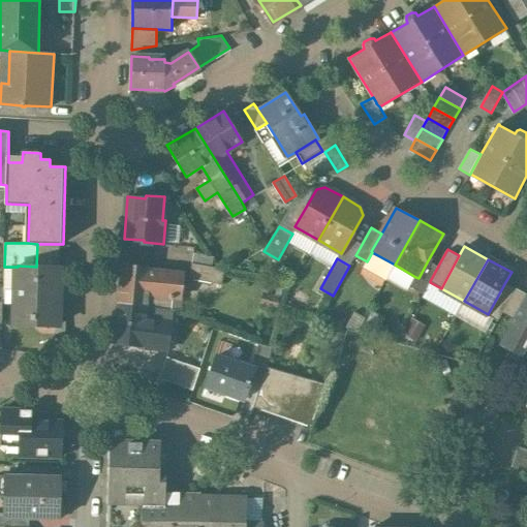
[(428,260),(419,278),(415,277),(410,286),(424,293),(430,282),(430,281),(438,266),(428,260)]
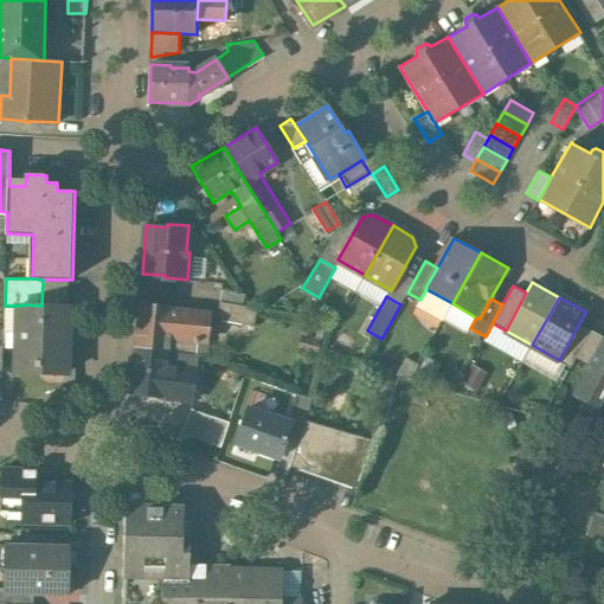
[(258,308),(222,301),(219,317),(256,325),(258,308)]
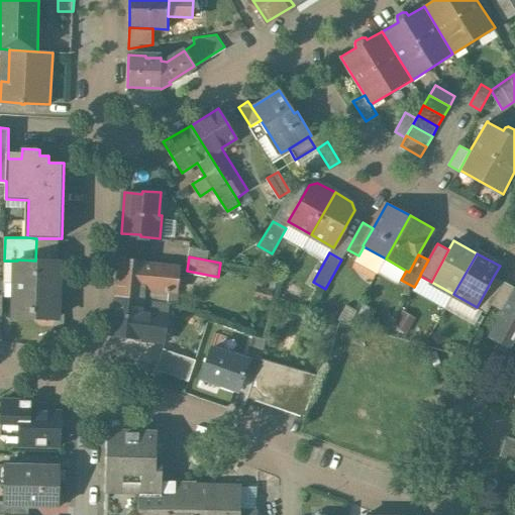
[(146,261),(119,258),(115,295),(137,299),(143,299),(144,287),(169,290),(171,268),(146,265),(146,261)]
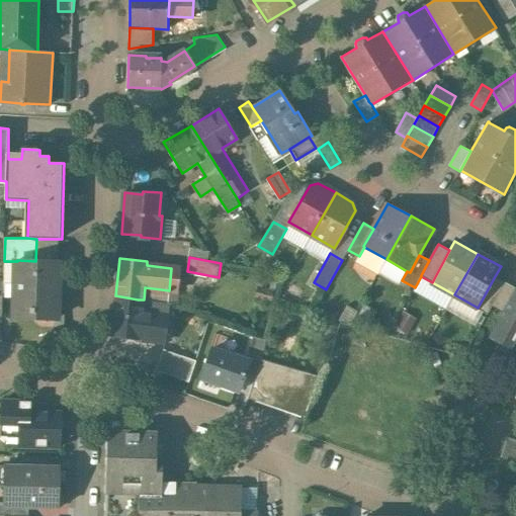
[(35,261),(17,260),(17,261),(15,317),(59,319),(60,262),(35,261)]
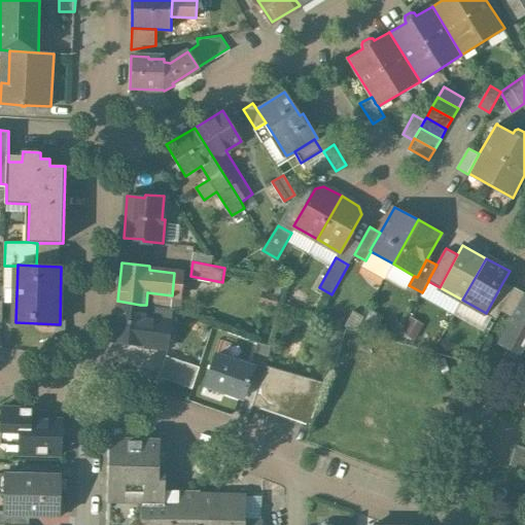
[(515,286),(503,281),(486,313),(496,319),(501,310),(515,286)]
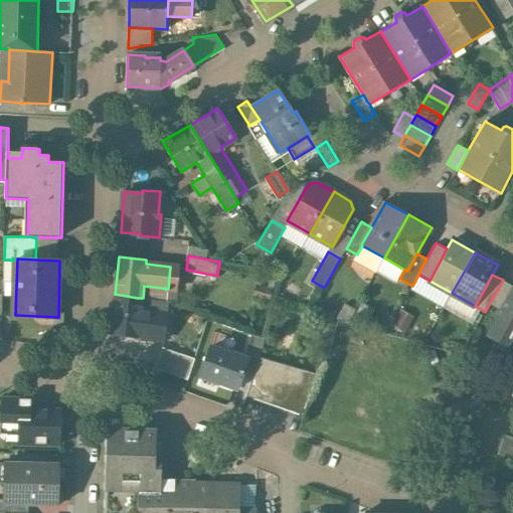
[(503,280),(490,303),(501,309),(512,288),(512,285),(503,280)]
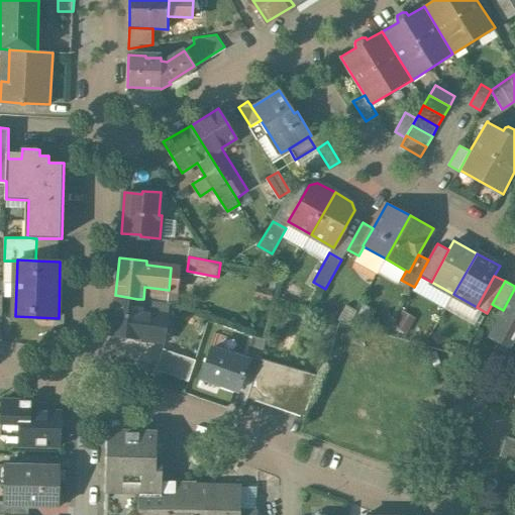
[(514,289),(503,310),(488,336),(508,347),(507,349),(514,353),(514,289)]
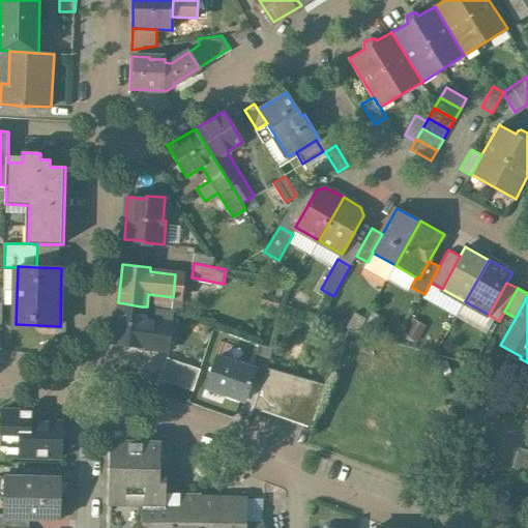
[(147,306),(141,306),(118,302),(115,343),(169,348),(171,310),(147,306)]
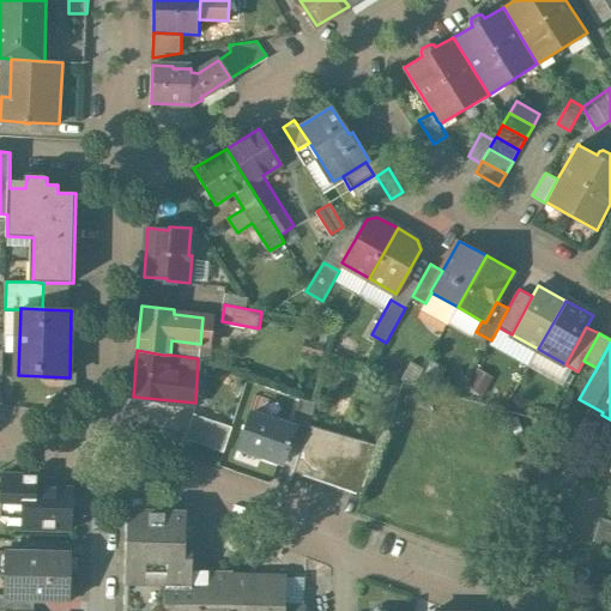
[(301,397),(292,421),(310,427),(316,401),(301,397)]
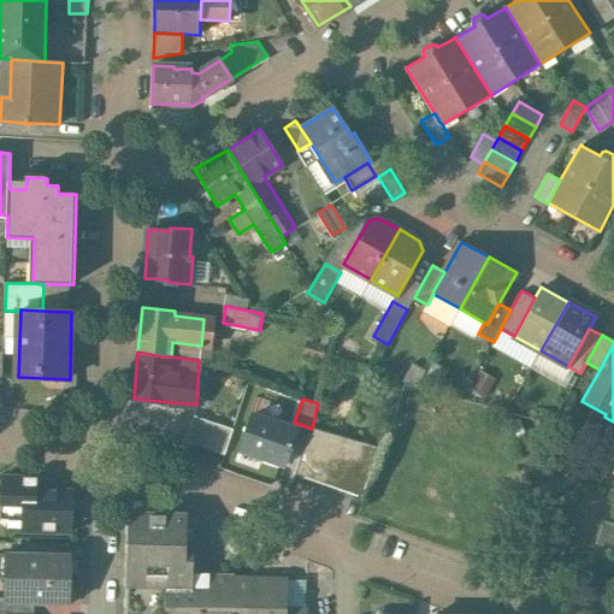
[(194,414),(186,440),(225,454),(234,429),(194,414)]
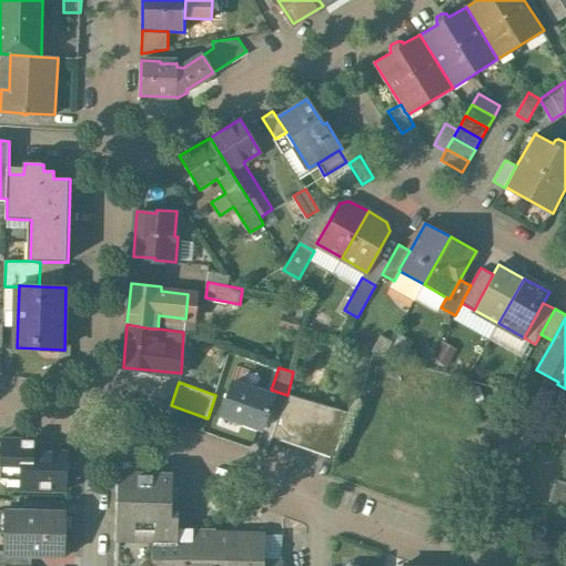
[(274,396),(233,382),(222,413),(263,428),(274,396)]
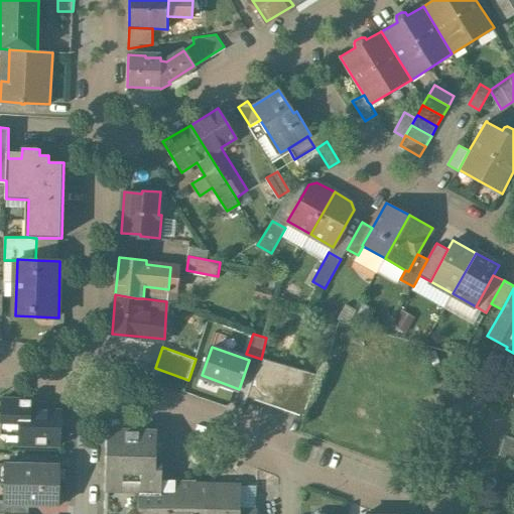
[(317,383),(258,367),(248,396),(305,416),(317,383)]
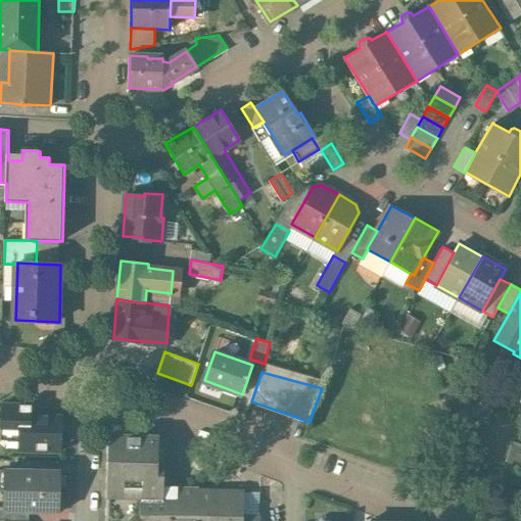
[(33,405),(3,404),(3,427),(20,427),(20,450),(61,451),(62,416),(33,415),(33,405)]
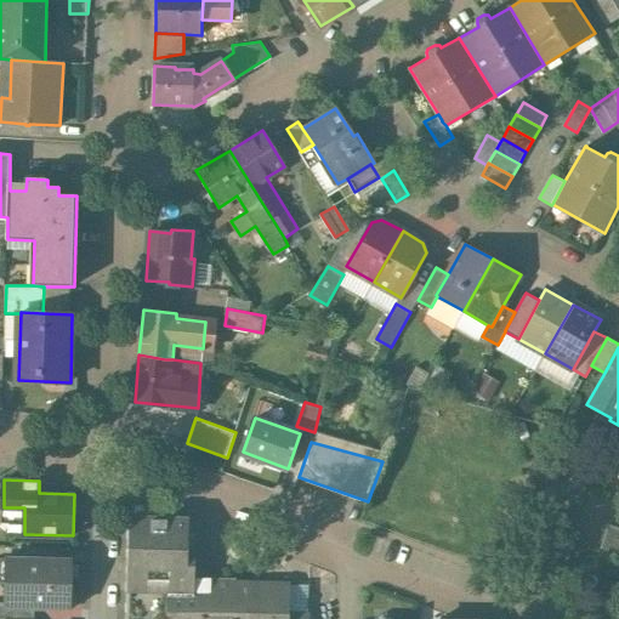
[(188,520),(131,518),(130,579),(194,580),(194,579),(196,539),(188,538),(188,520)]
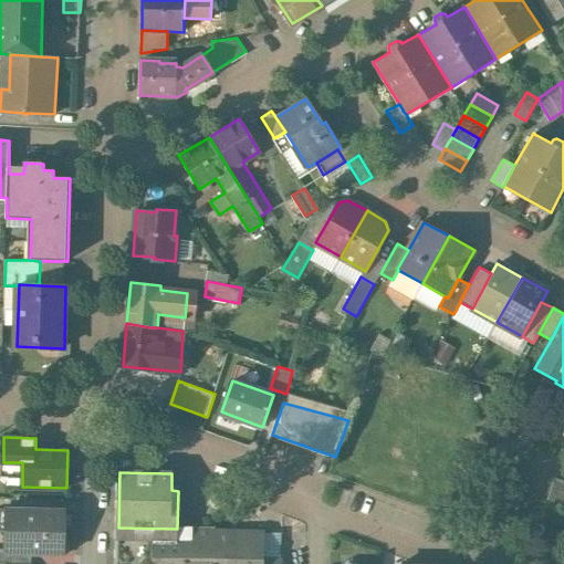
[(563,481),(554,479),(547,499),(563,503),(563,481)]
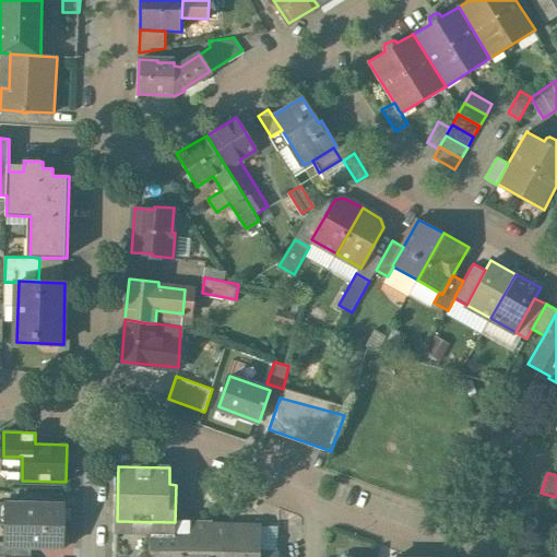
[(64,504),(8,502),(7,542),(7,546),(32,546),(63,547),(64,504)]
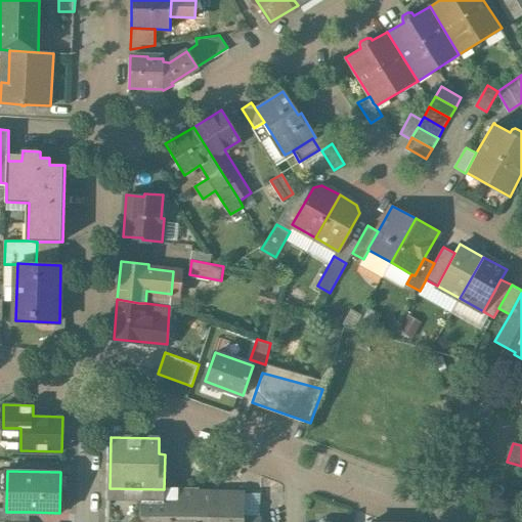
[(164,489),(110,488),(109,519),(129,520),(129,521),(131,521),(140,521),(140,501),(163,501),(164,489)]
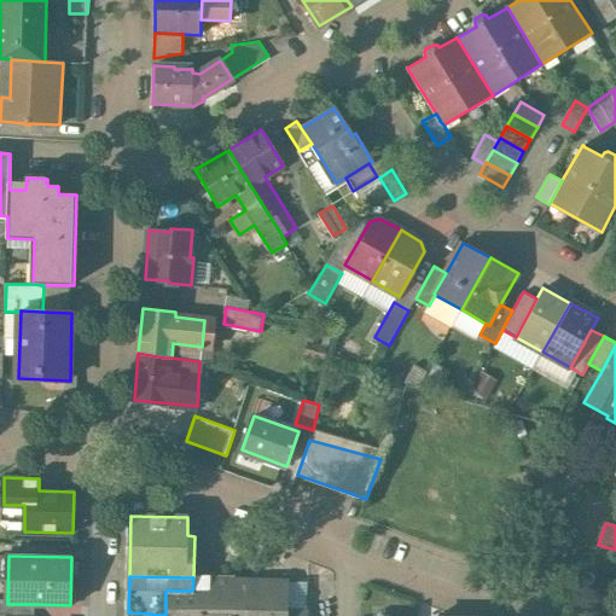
[(236,576),(193,576),(193,577),(192,591),(234,591),(234,580),(236,580),(236,576)]
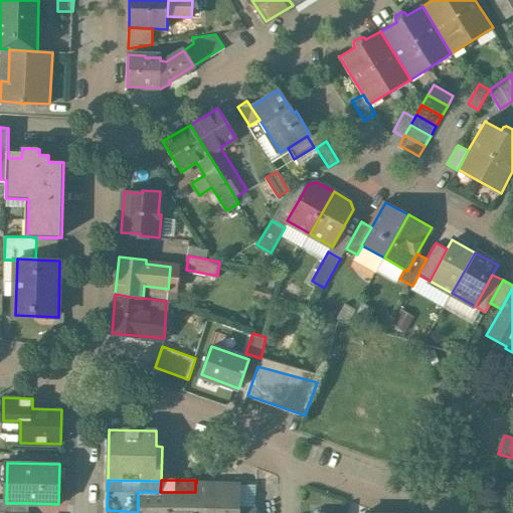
[(196,483),(195,483),(195,492),(193,512),(238,512),(239,509),(239,485),(196,483)]
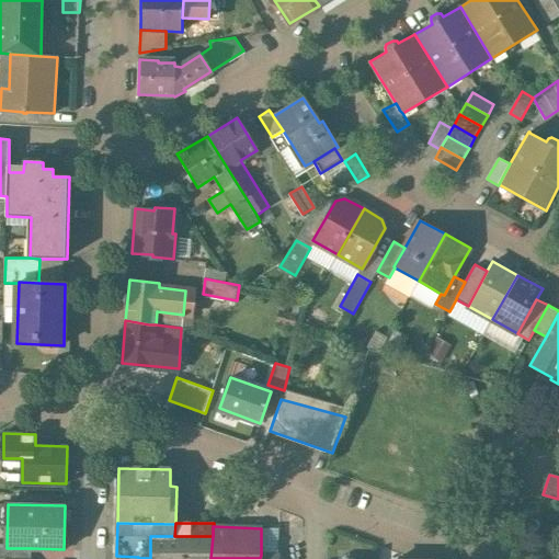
[(174,536),(150,536),(150,558),(210,558),(213,536),(174,536)]
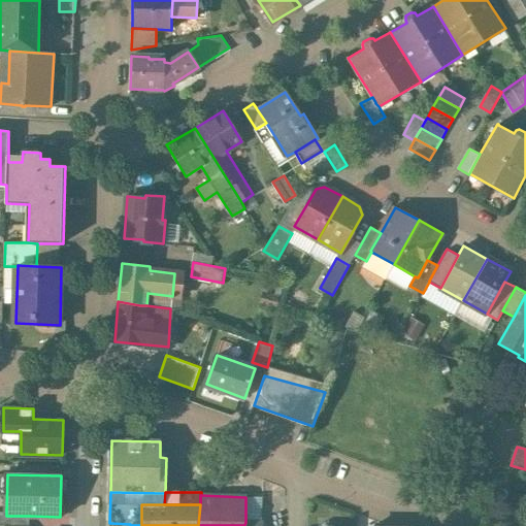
[(29,525),(30,516),(6,516),(6,512),(0,511),(0,525),(19,525),(29,525)]
